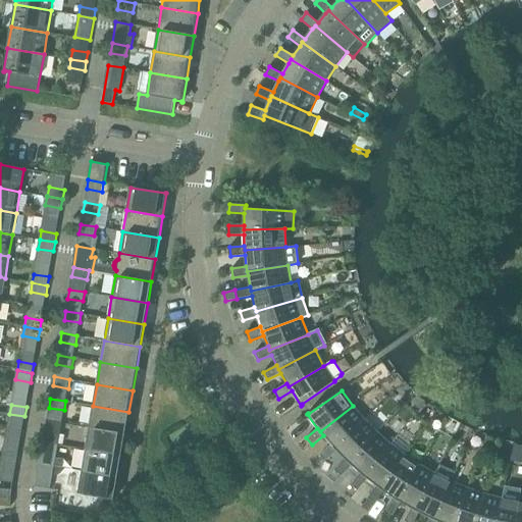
[(93,406),(89,427),(125,433),(128,412),(93,406)]
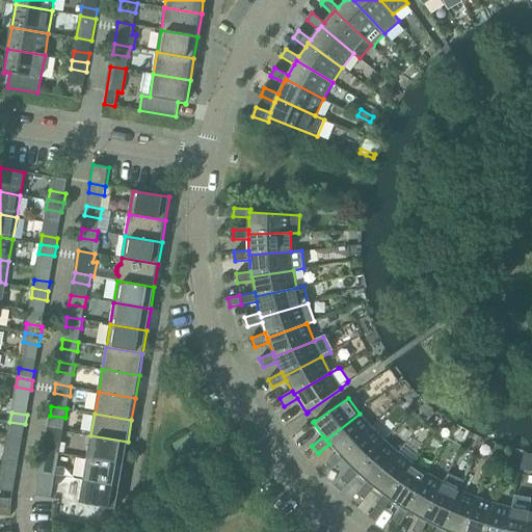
[(333,470),(344,459),(341,456),(371,427),(360,414),(326,440),(329,444),(338,452),(326,462),(333,470)]
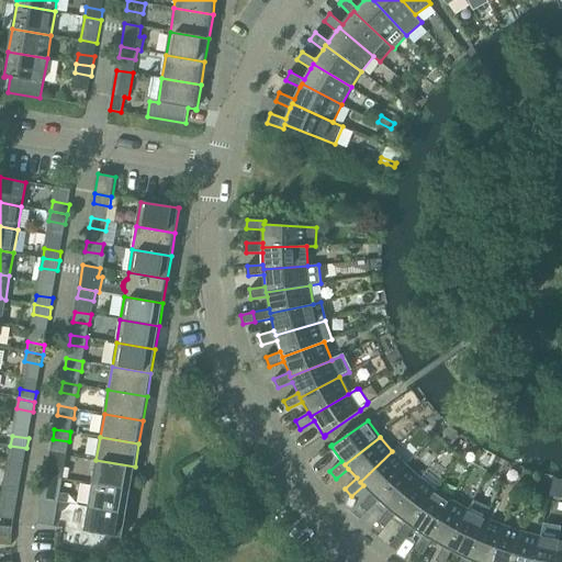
[(26,448),(10,446),(9,456),(25,458),(26,448)]
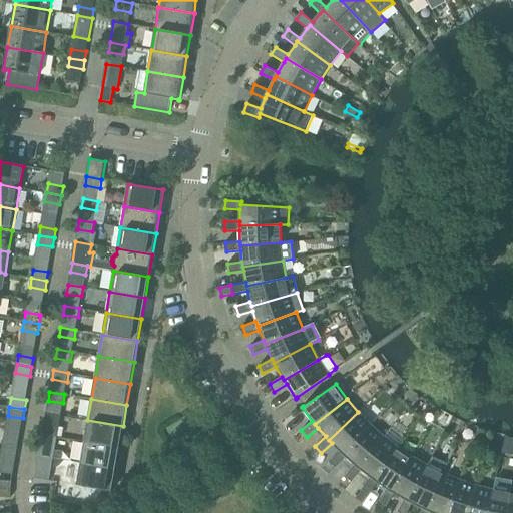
[(336,468),(346,457),(343,454),(370,424),(358,412),(329,440),(332,443),(340,451),(330,462),(336,468)]
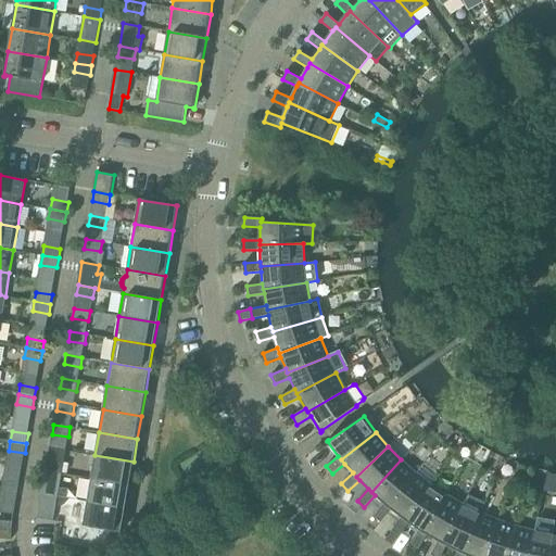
[(48,457),(64,459),(66,450),(50,447),(48,457)]
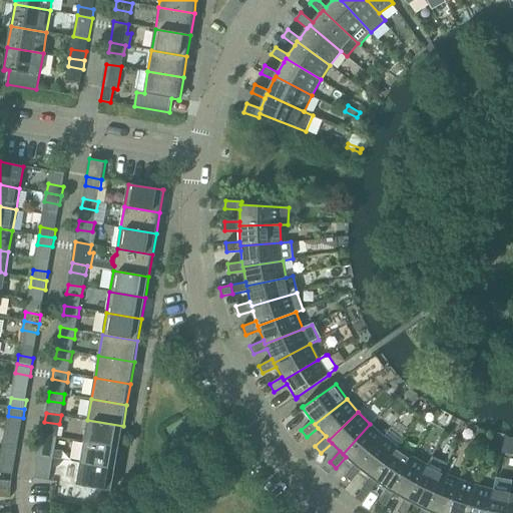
[(87,420),(84,441),(119,448),(123,426),(87,420)]
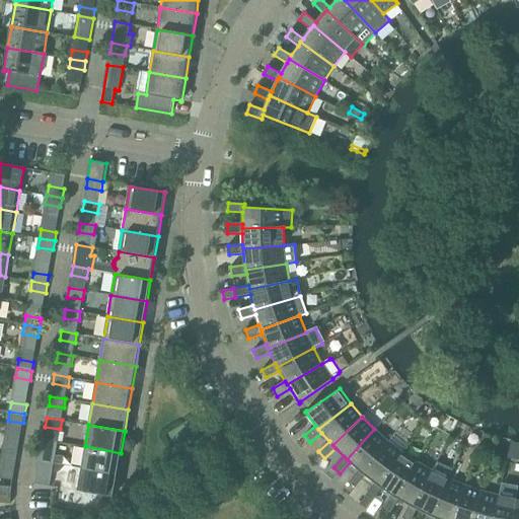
[(356,488),(365,475),(362,473),(388,441),(374,429),(347,459),(350,462),(359,470),(349,482),(356,488)]
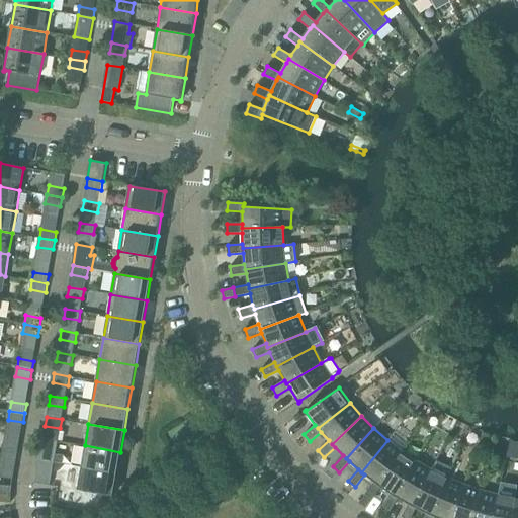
[(41,447),(57,450),(58,441),(42,438),(41,447)]
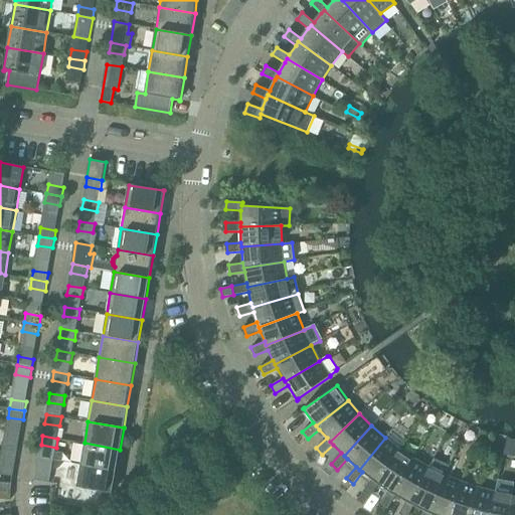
[(370,496),(379,484),(375,482),(399,449),(385,438),(359,470),(362,472),(372,479),(363,491),(370,496)]
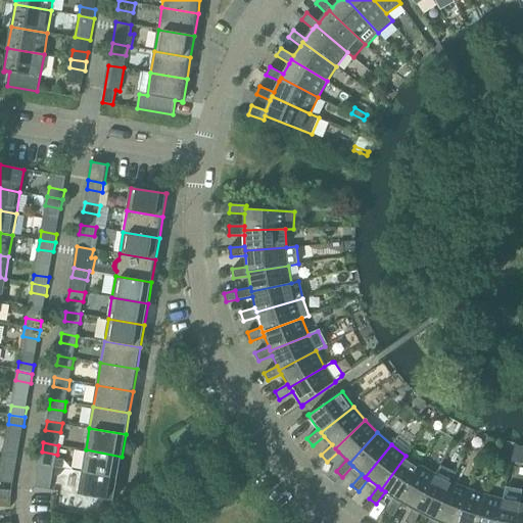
[(3,448),(2,458),(17,461),(18,452),(3,448)]
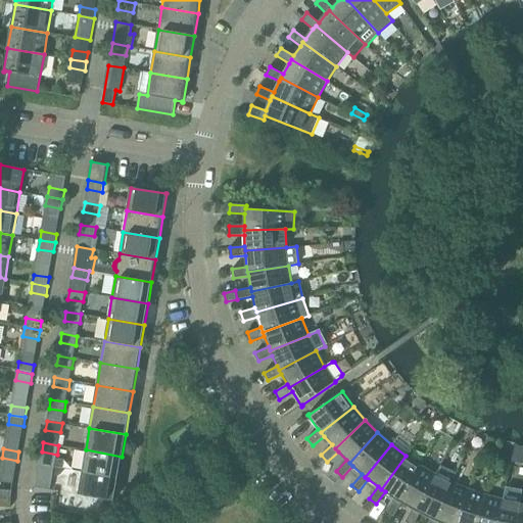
[(86,449),(82,472),(117,478),(122,457),(86,449)]
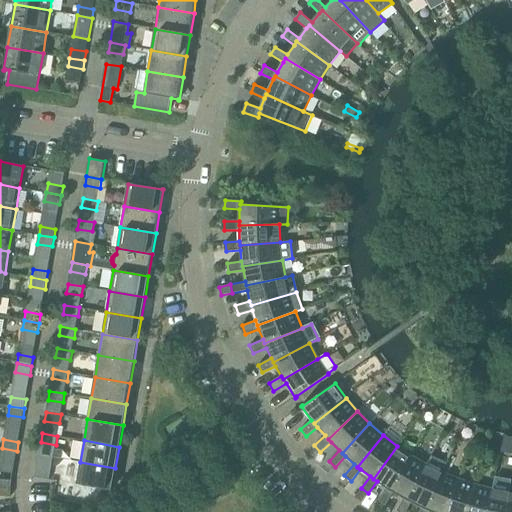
[(386,505),(394,493),(390,490),(412,456),(397,446),(373,479),(377,481),(386,488),(379,500),(386,505)]
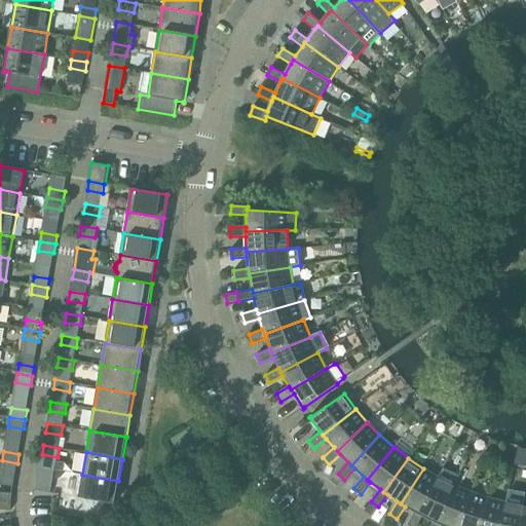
[(17,463),(2,460),(0,470),(15,473),(17,463)]
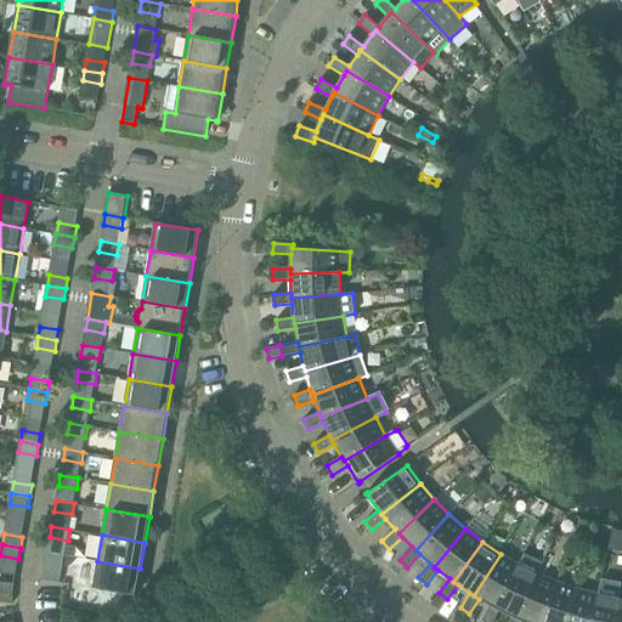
[(46,552),(45,563),(69,567),(73,564),(74,557),(46,552)]
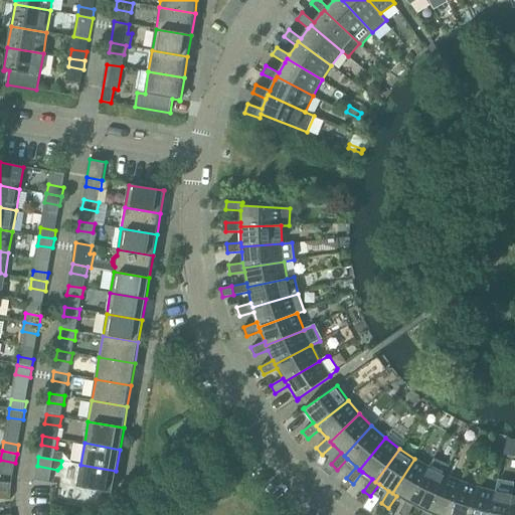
[(400,514),(408,514),(413,505),(410,503),(430,468),(414,459),(392,493),(396,496),(406,501),(399,514),(400,514)]
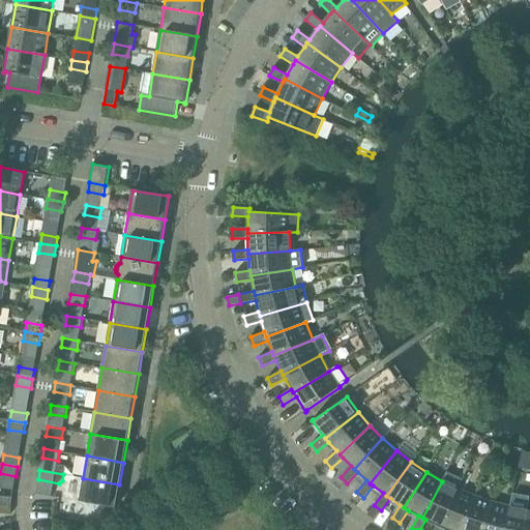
[(444,529),(445,529),(441,527),(458,489),(463,479),(446,472),(442,481),(422,518),(425,520),(437,525),(434,529),(444,529)]
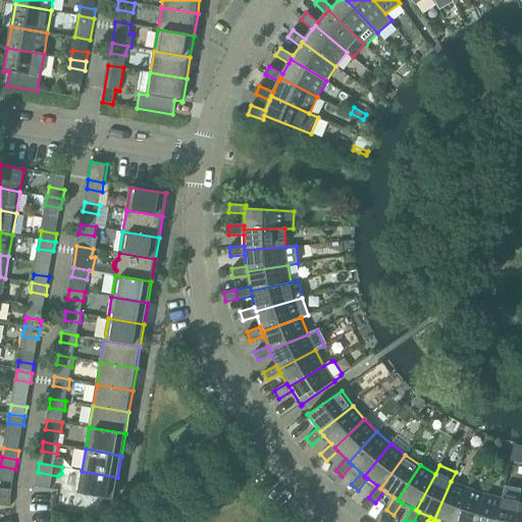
[(117,477),(82,471),(77,493),(112,500),(112,501),(113,501),(117,477)]
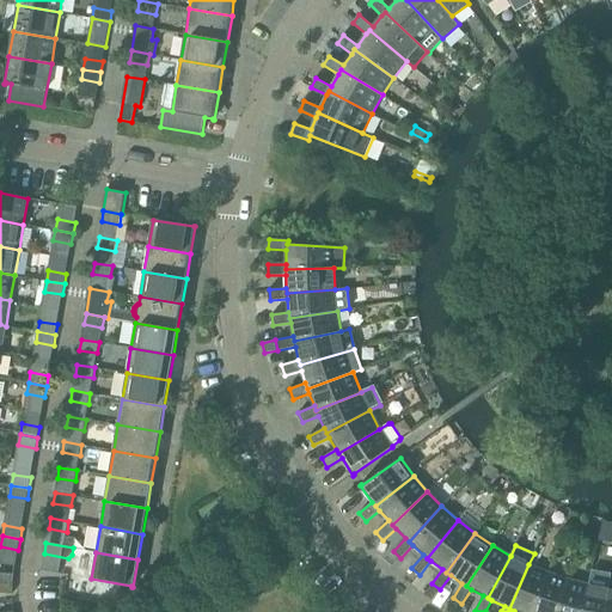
[(533,611),(549,573),(528,564),(509,609),(514,611),(515,611),(533,611)]
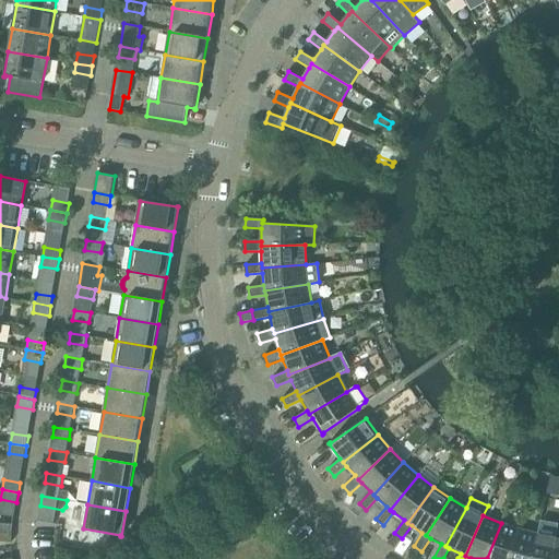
[(537,534),(532,558),(552,558),(557,537),(558,525),(540,521),(537,534)]
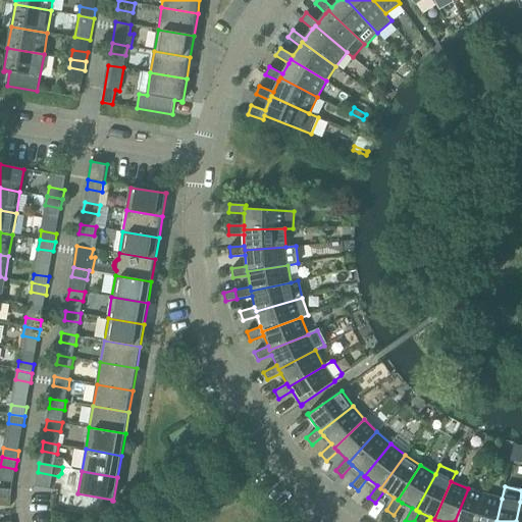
[(0,488),(0,497),(11,498),(12,489),(0,488)]
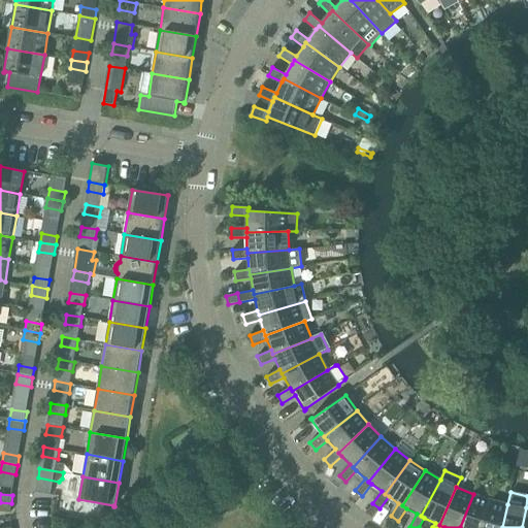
[(482,527),(491,500),(473,494),(460,527),(482,527)]
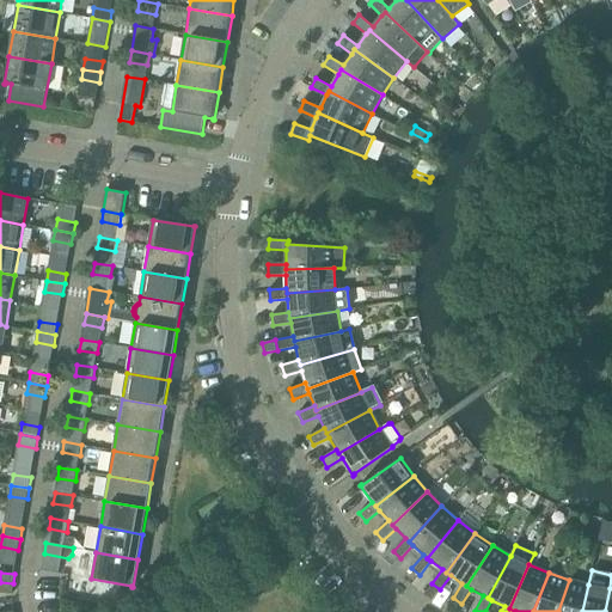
[(582,611),(588,585),(569,580),(558,611),(582,611)]
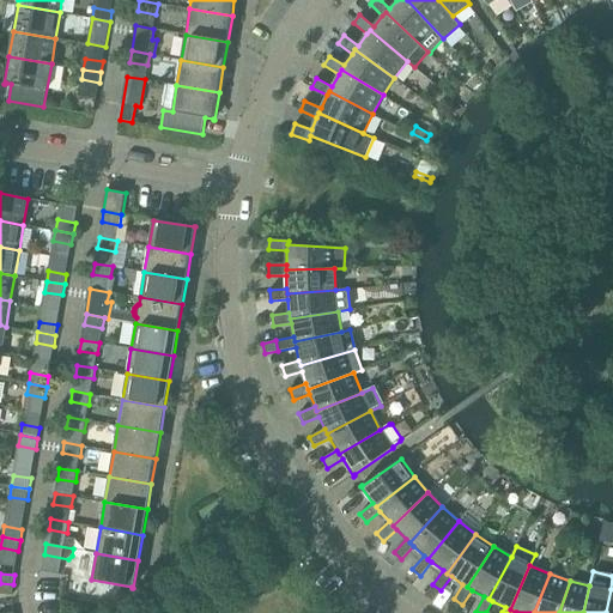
[(13,584),(0,583),(0,594),(13,595),(13,584)]
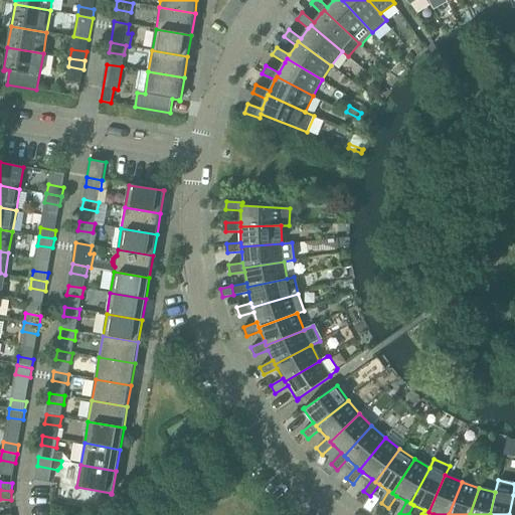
[(363,491),(357,500),(364,505),(370,496),(363,491)]
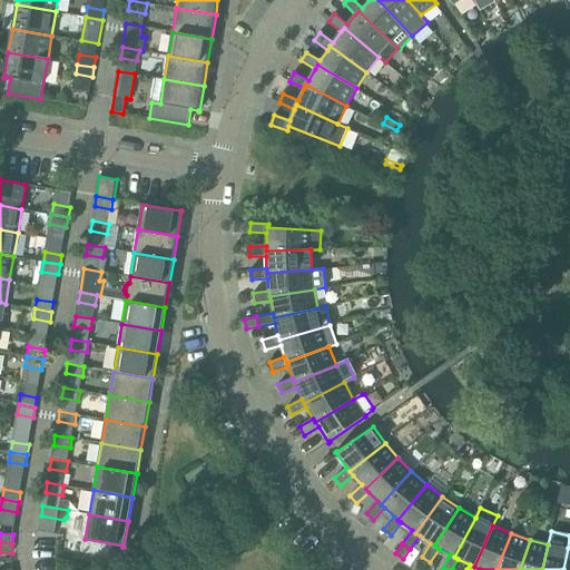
[(109,561),(119,563),(123,549),(111,547),(109,561)]
